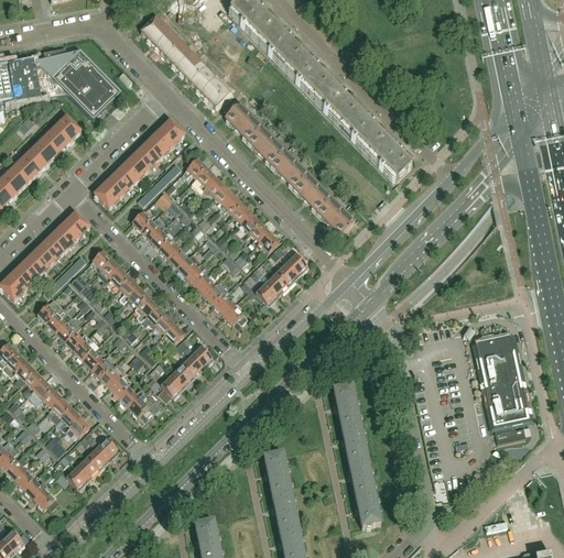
[(181,20),(199,0),(174,0),(167,8),(181,20)]
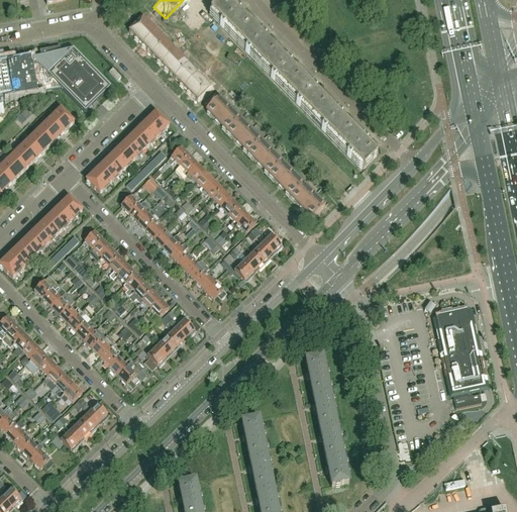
[(212,87),(143,18),(128,33),(197,102),(212,87)]
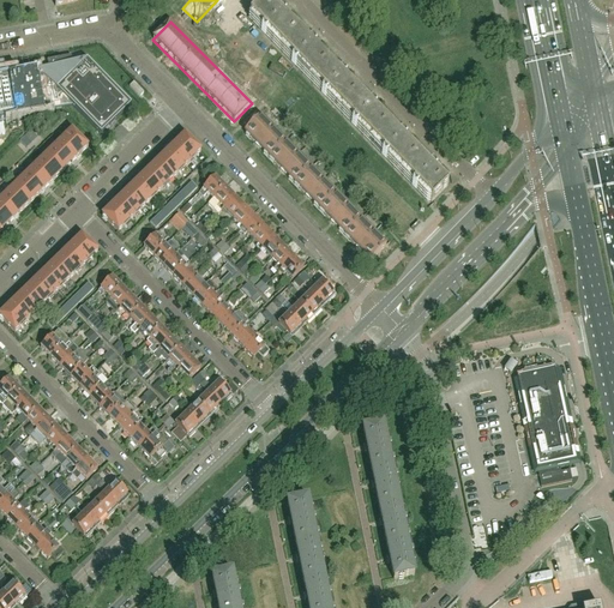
[(0,114),(73,101),(101,130),(102,128),(115,115),(118,114),(131,100),(127,96),(126,95),(120,89),(119,88),(113,82),(112,80),(106,74),(104,73),(98,67),(97,66),(91,60),(90,59),(86,55),(58,83),(56,82),(44,84),(41,65),(37,66),(37,64),(0,70),(0,114)]
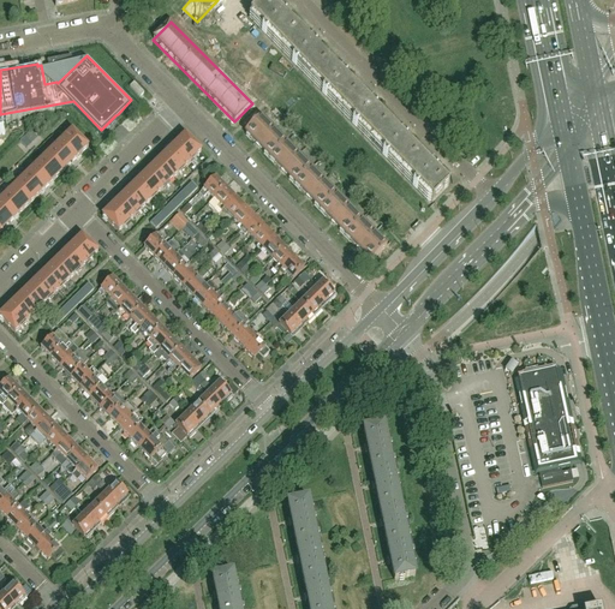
[(58,83),(87,55),(64,59),(58,60),(49,61),(42,63),(37,64),(37,66),(41,65),(45,84),(57,82),(58,83)]
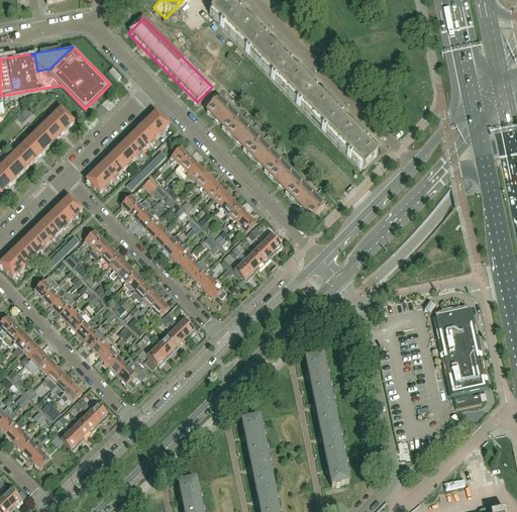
[(121,74),(112,65),(109,69),(117,78),(117,77),(120,74),(121,74)]
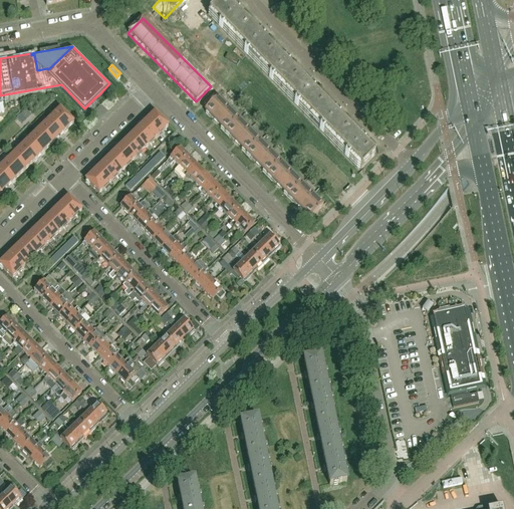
[(205,110),(311,221),(324,208),(219,96),(205,110)]
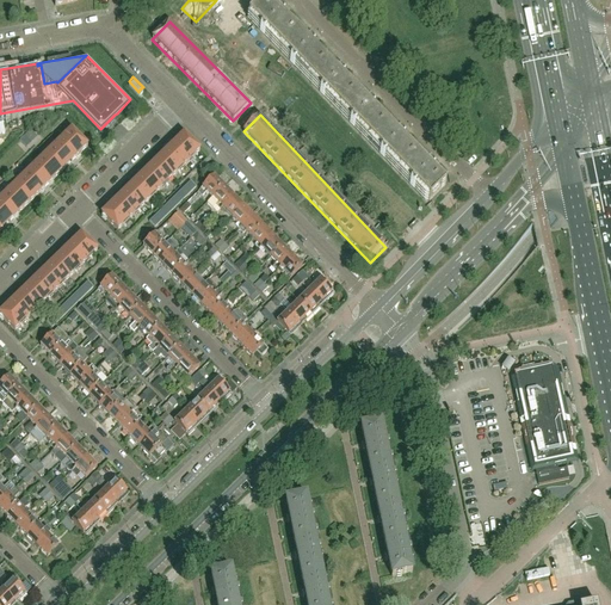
[(59,170),(87,142),(72,125),(42,154),(59,170)]
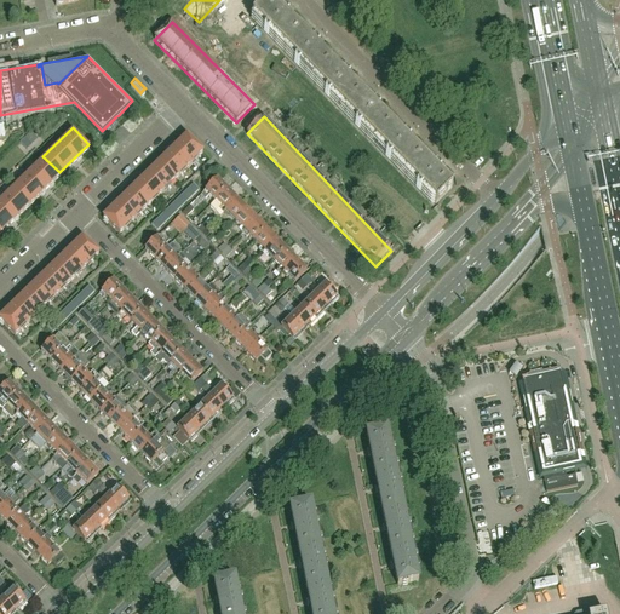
[(174,174),(202,148),(187,131),(159,158),(174,174)]
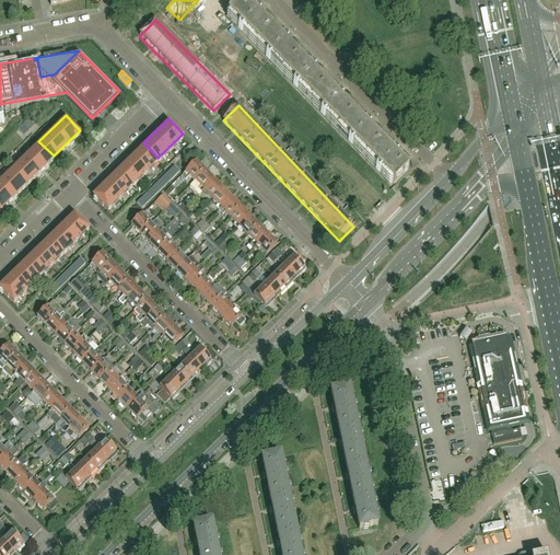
[(26,182),(54,155),(38,141),(12,166),(26,182)]
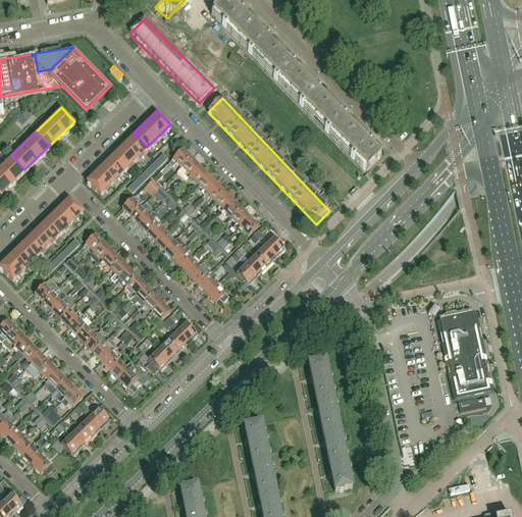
[(123,170),(147,147),(134,133),(110,156),(123,170)]
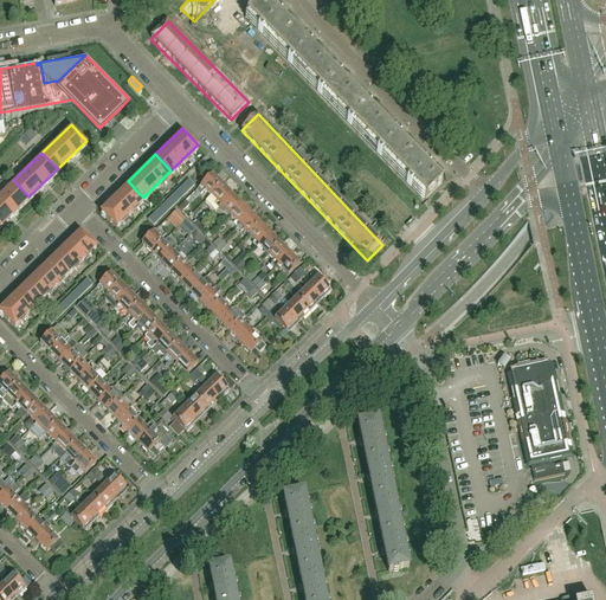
[(223,180),(212,169),(179,202),(182,206),(205,185),(211,191),(223,180)]
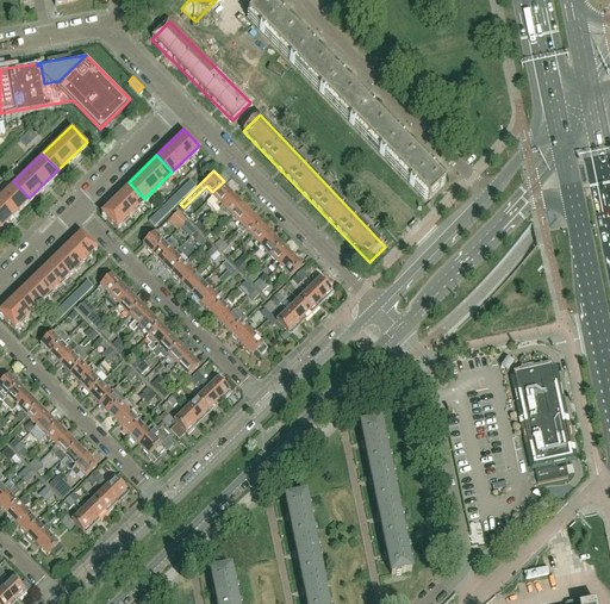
[(0,225),(29,198),(13,181),(0,193),(0,225)]
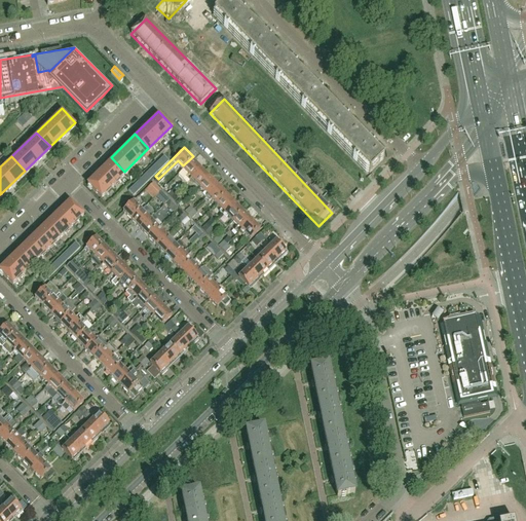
[(189,177),(201,164),(193,156),(183,165),(179,171),(187,179),(189,177)]
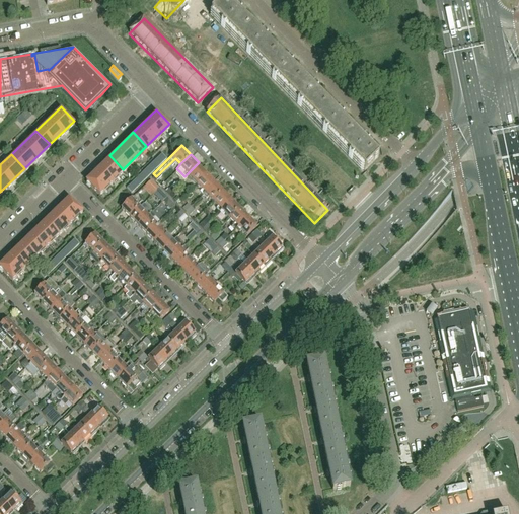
[(99,192),(123,169),(109,155),(86,177),(99,192)]
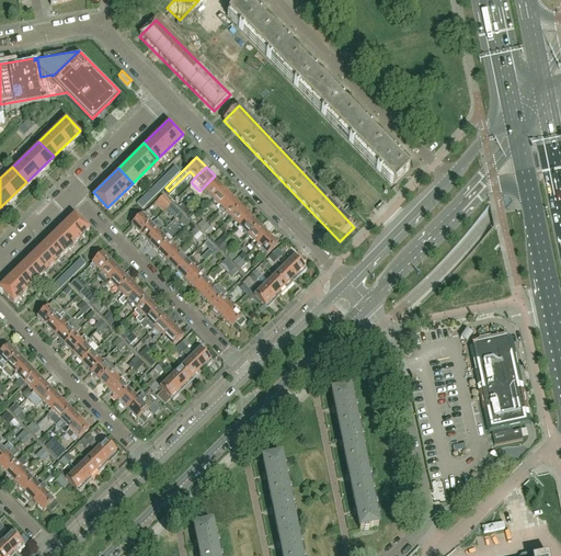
[(213,195),(224,185),(215,176),(202,189),(206,193),(208,190),(213,195)]
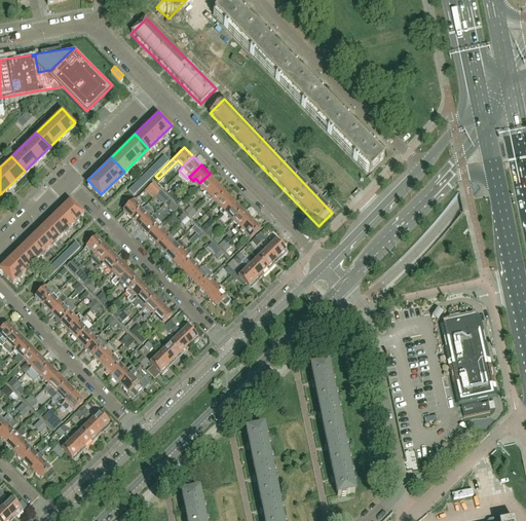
[(205,194),(218,182),(210,174),(199,183),(204,188),(202,190),(205,194)]
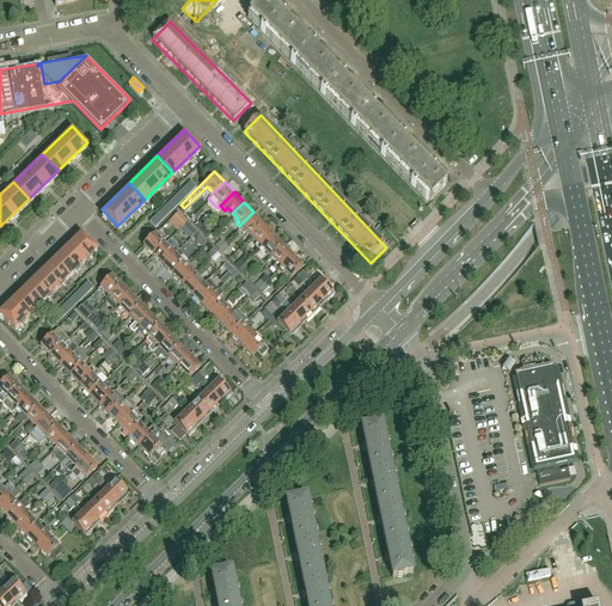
[(187,218),(177,208),(169,216),(178,226),(187,218)]
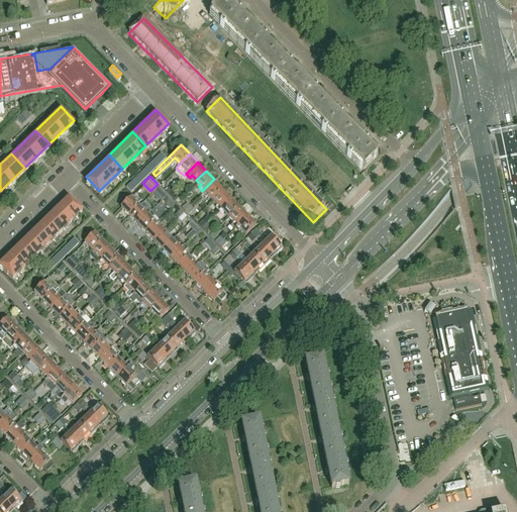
[(213,197),(222,187),(214,179),(202,191),(206,194),(208,192),(213,197)]
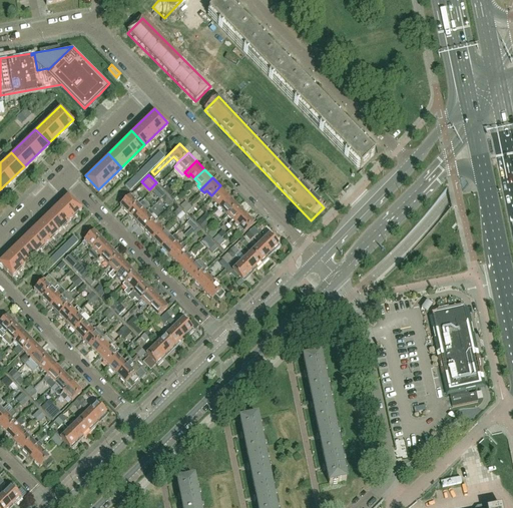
[(164,185),(167,188),(172,184),(173,183),(169,180),(164,185)]
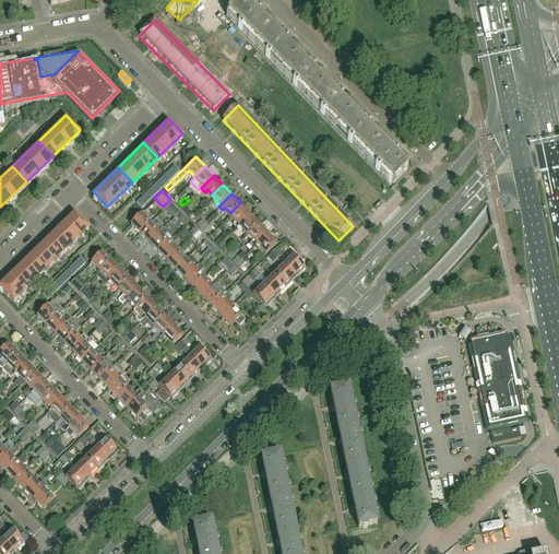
[(180,209),(171,199),(166,204),(175,213),(176,212),(180,209)]
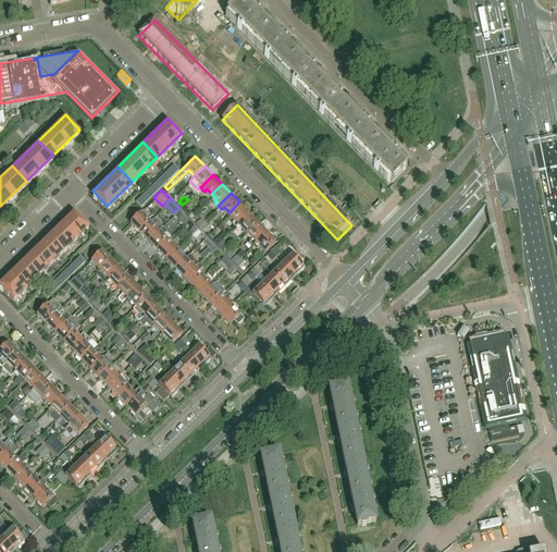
[(187,200),(182,205),(186,209),(192,204),(188,199),(187,200)]
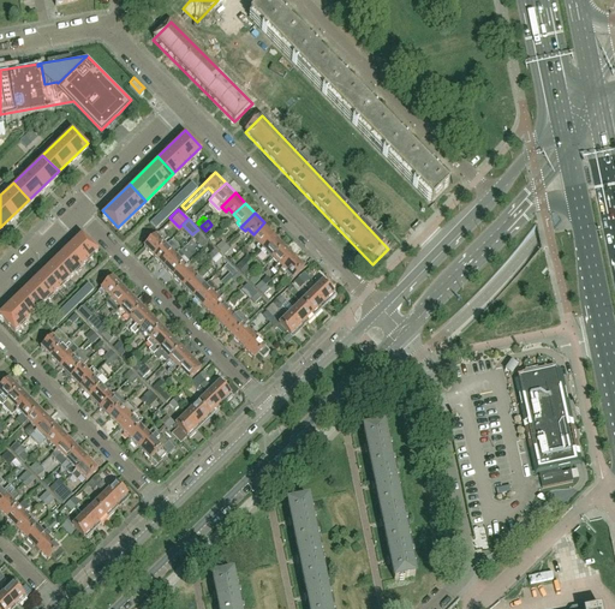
[(261,246),(275,233),(264,222),(254,234),(258,240),(256,243),(261,246)]
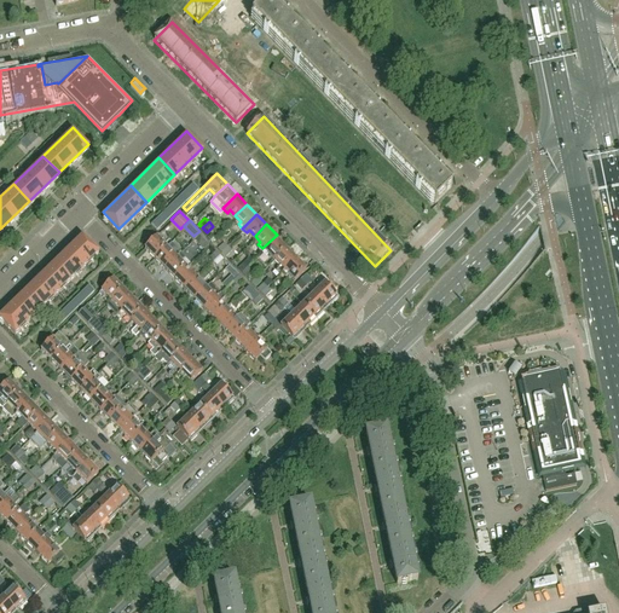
[(144,244),(155,254),(167,243),(161,237),(163,233),(160,230),(144,244)]
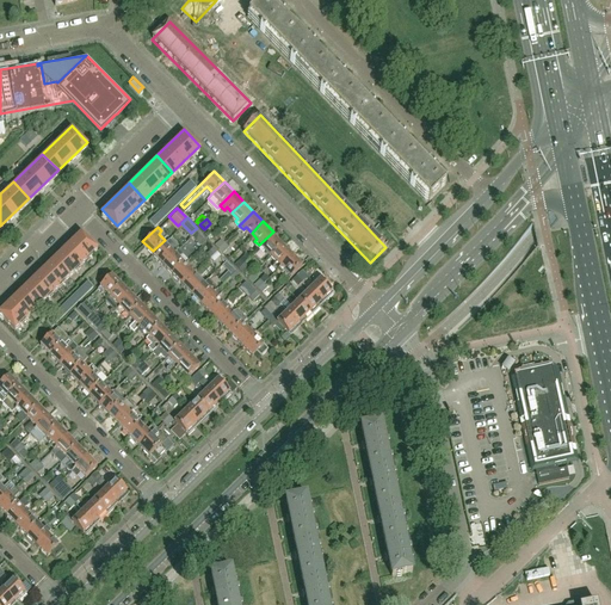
[(207,238),(201,232),(197,228),(192,232),(202,242),(207,238)]
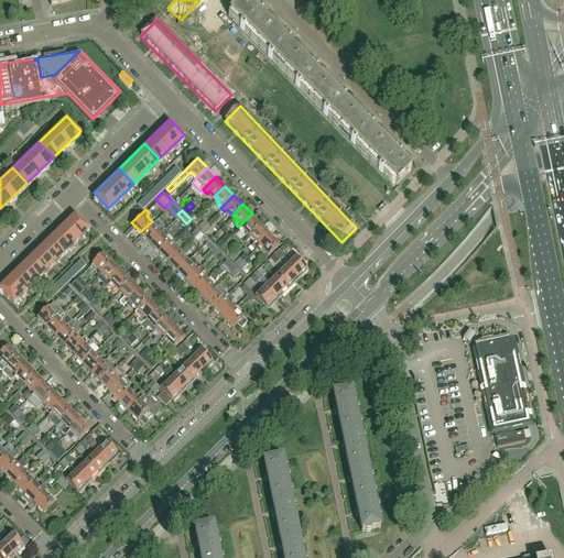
[(64,251),(89,227),(75,211),(50,236),(64,251)]
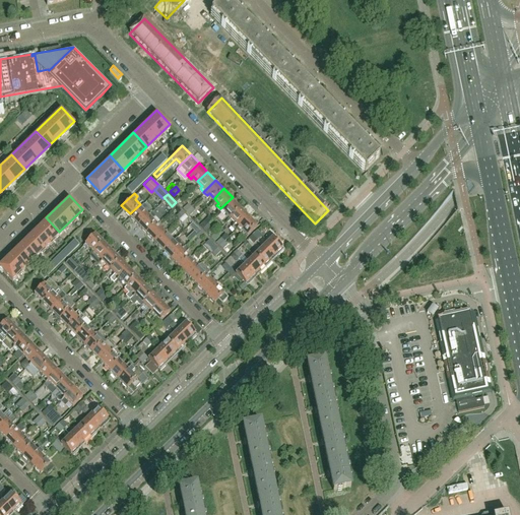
[(231,215),(241,205),(233,197),(220,208),(223,212),(225,210),(231,215)]
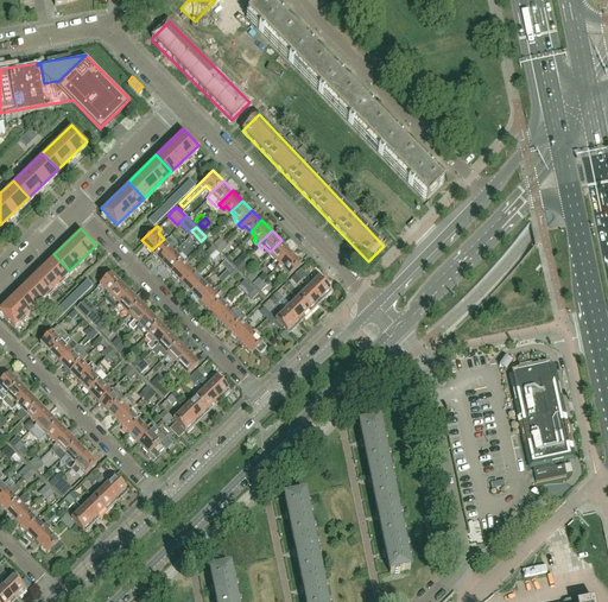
[(162,260),(173,248),(164,239),(152,249),(162,260)]
